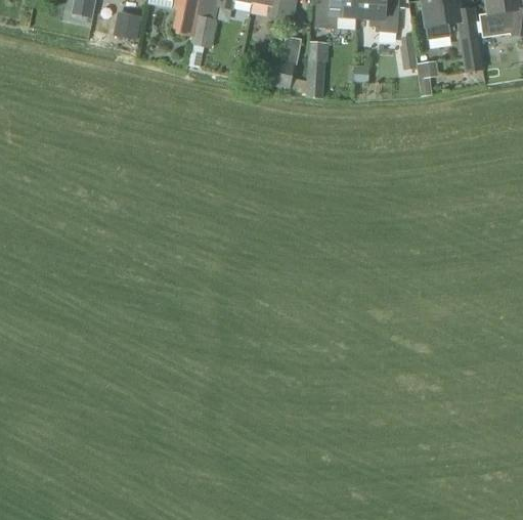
[(198,13),(199,13),(201,0),(147,0),(147,2),(176,8),(172,32),(193,36),(198,13)]
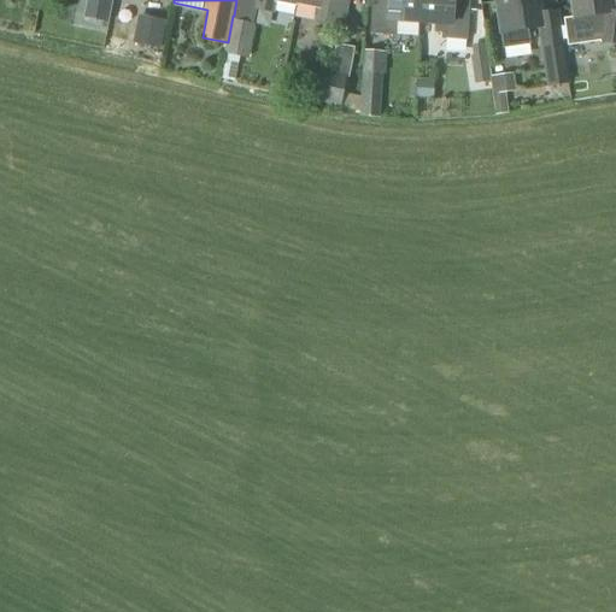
[(299,1),(299,0),(254,0),(253,6),(275,10),(277,0),(297,4),(297,1),(299,1)]
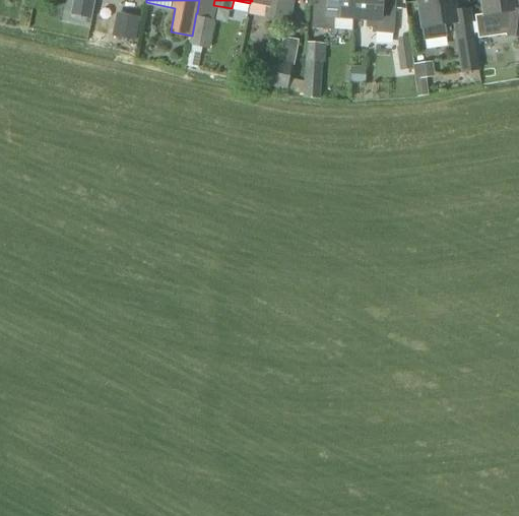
[(252,0),(252,1),(267,5),(265,15),(290,20),(294,0),(252,0)]
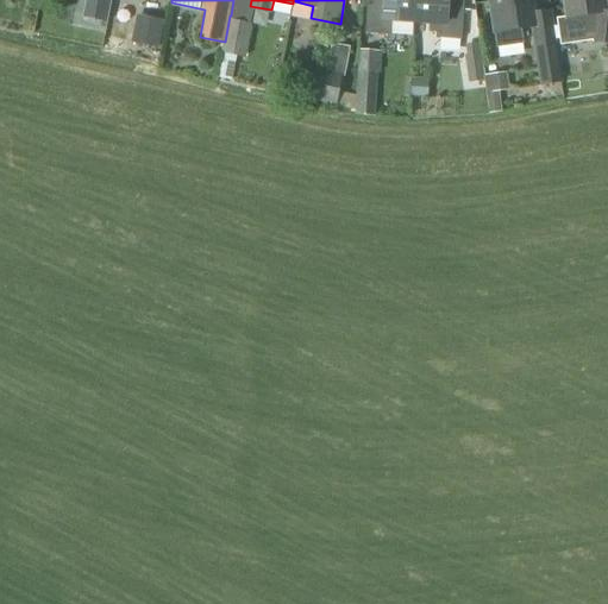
[(414,19),(415,0),(383,0),(383,1),(367,0),(364,30),(390,32),(392,17),(414,19)]
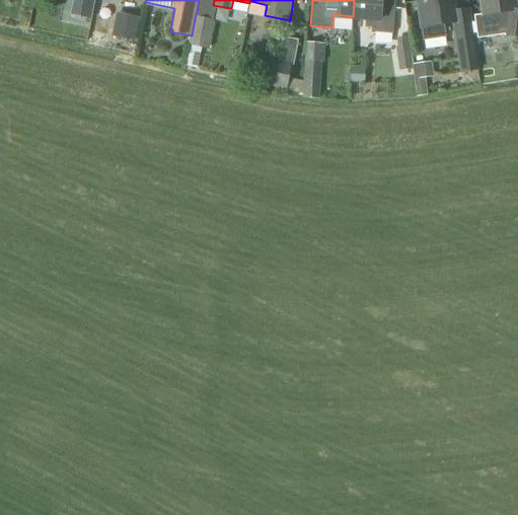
[(381,5),(381,0),(354,0),(353,16),(366,17),(365,24),(372,25),(371,29),(393,31),(395,6),(381,5)]
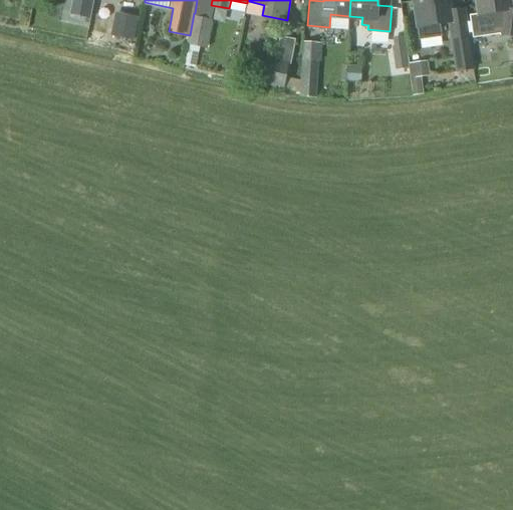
[(471,51),(465,5),(452,7),(451,0),(414,0),(418,24),(419,38),(443,35),(441,21),(449,20),(456,70),(474,67),(471,51)]
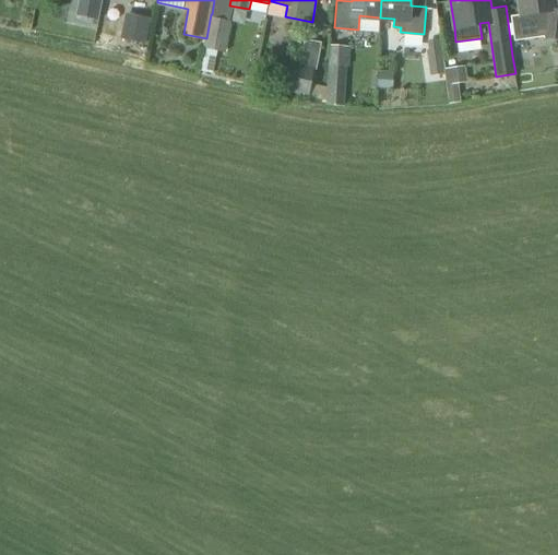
[(518,0),(520,13),(511,14),(514,38),(544,34),(543,36),(557,37),(557,7),(554,7),(553,0),(518,0)]
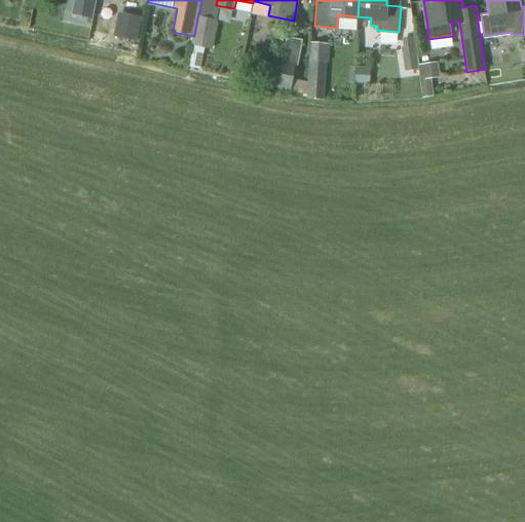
[(137,39),(142,14),(119,9),(114,34),(137,39)]
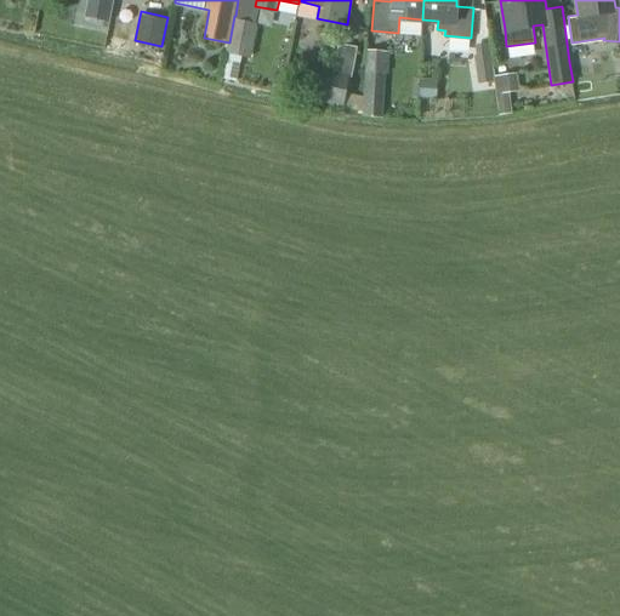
[(227,51),(222,75),(237,79),(242,55),(250,56),(257,21),(235,16),(229,43),(227,51)]
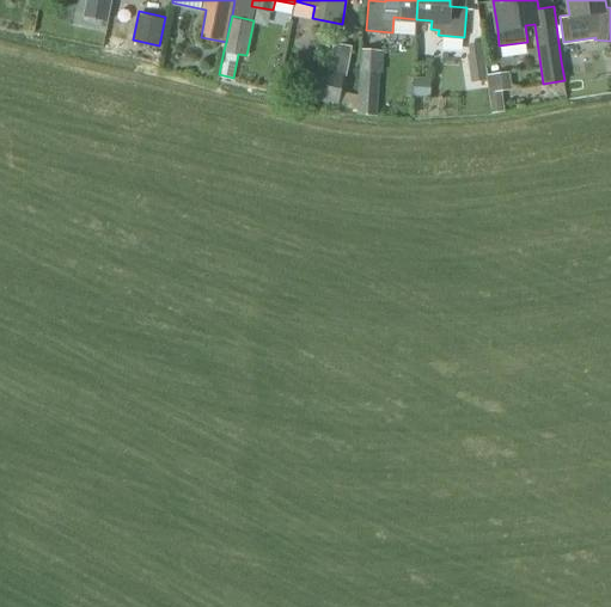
[(488,78),(488,72),(482,40),(468,42),(469,53),(466,53),(471,80),(487,78),(488,78)]
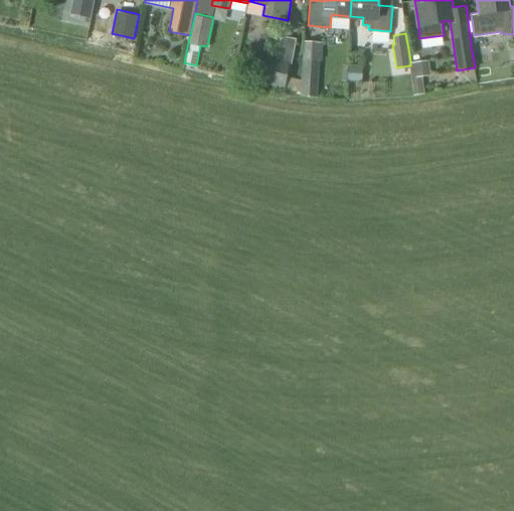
[(499,49),(481,49),(482,66),(499,65),(499,49)]
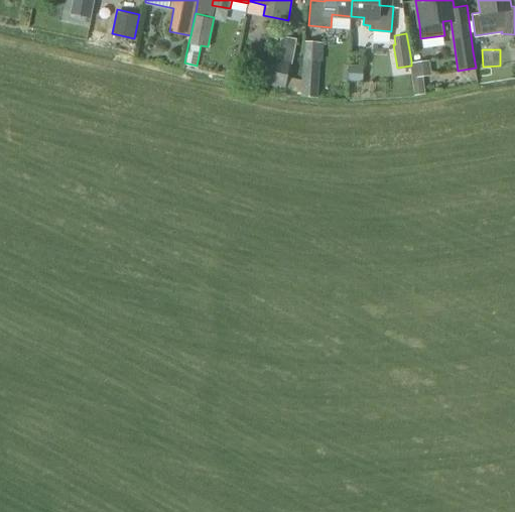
[(301,79),(287,77),(290,60),(263,54),(258,82),(284,87),(283,89),(293,91),(300,91),(301,79)]
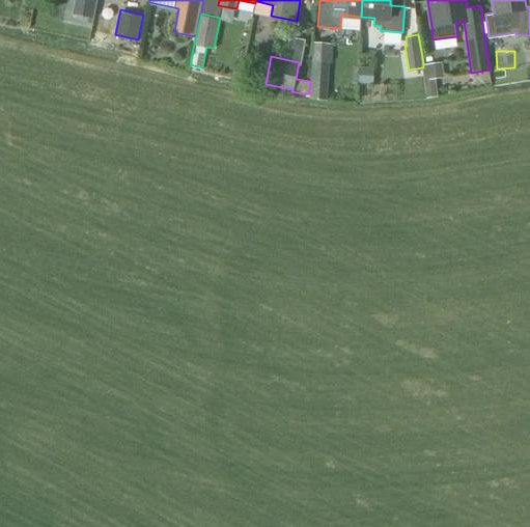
[(327,99),(330,60),(312,59),(310,81),(309,98),(327,99)]
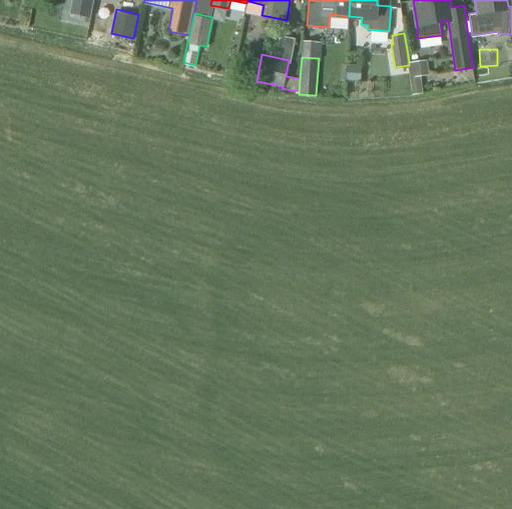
[(409,65),(408,65),(412,93),(423,91),(421,74),(429,73),(427,58),(409,60),(409,65)]
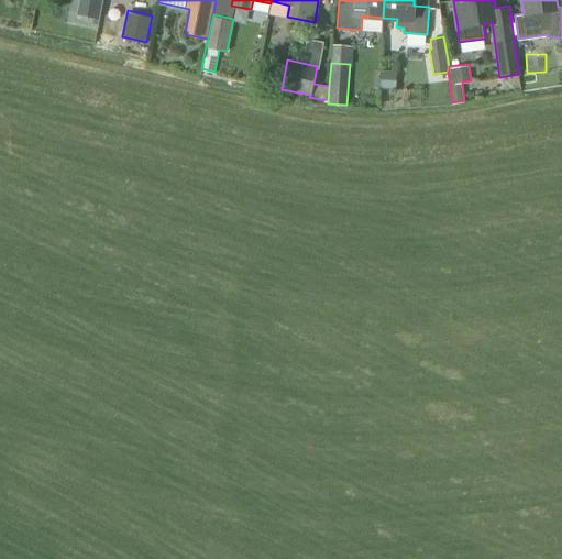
[(386,101),(403,102),(405,75),(388,74),(386,101)]
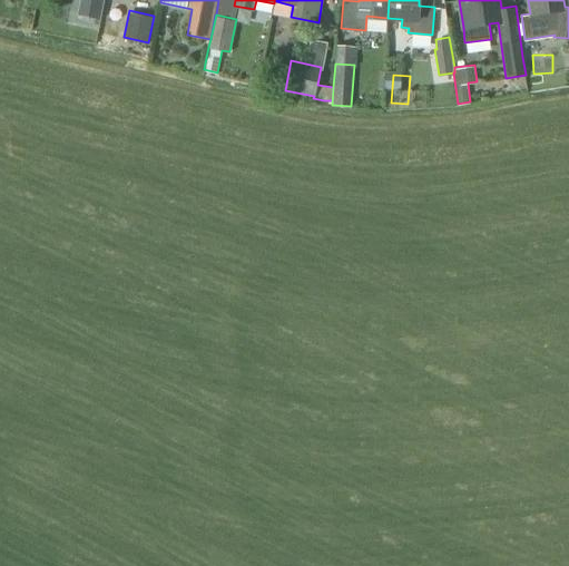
All buildings are outlined.
